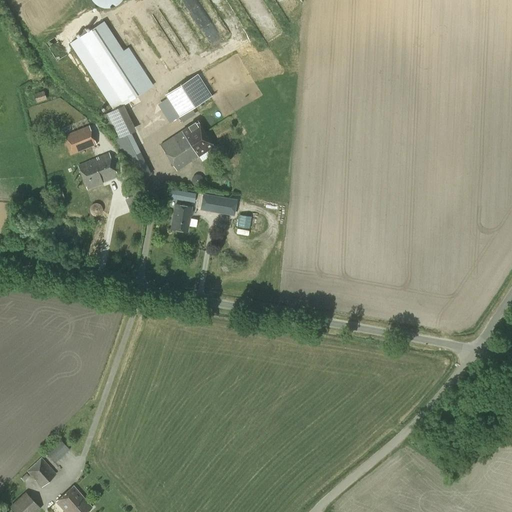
[(70,43),(113,110),(123,105),(153,86),(140,66),(135,69),(103,21),(70,43)]
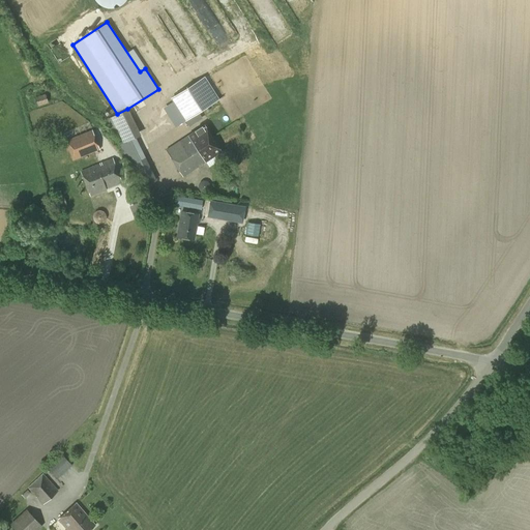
[(206,76),(170,96),(173,101),(164,107),(175,126),(186,120),(188,124),(202,117),(199,111),(219,99),(206,76)]
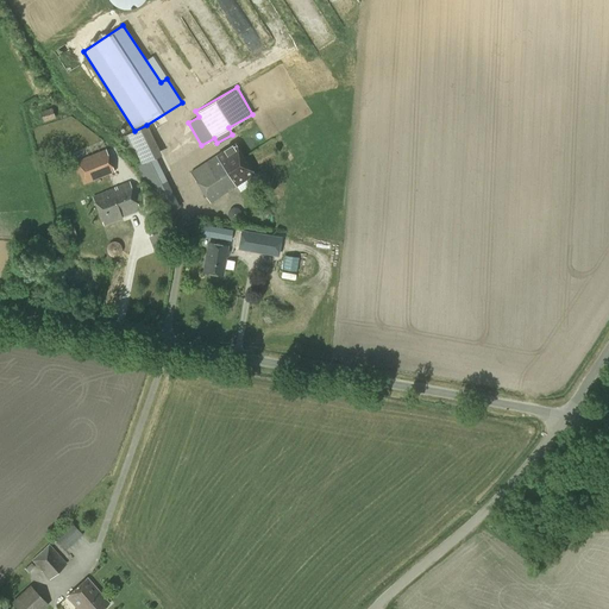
[(43,121),(55,118),(52,111),(41,114),(43,121)]
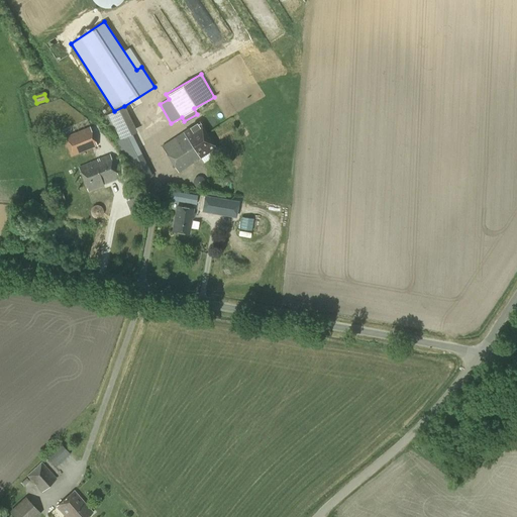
[(179,172),(215,147),(199,121),(162,145),(179,172)]
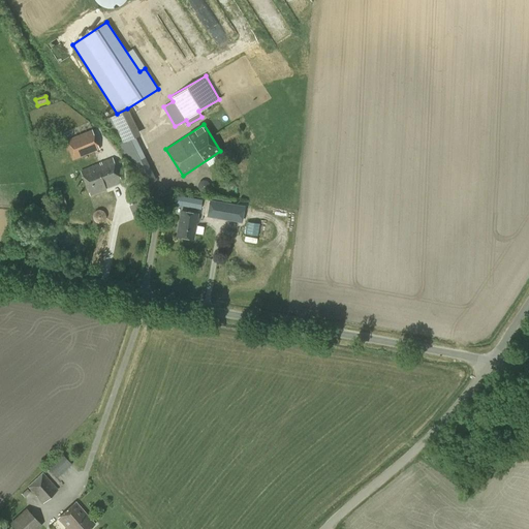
[(101,153),(92,129),(65,141),(72,160),(96,151),(98,155),(101,153)]
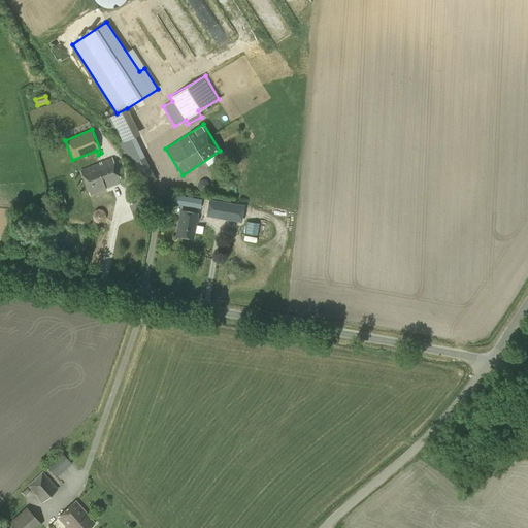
[(90,194),(105,188),(105,187),(121,182),(111,158),(80,170),(90,194)]
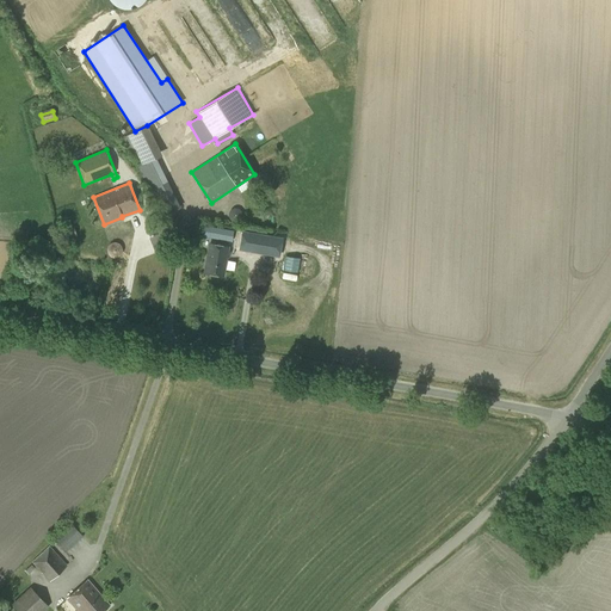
[(158,208),(162,217),(180,208),(177,199),(158,208)]
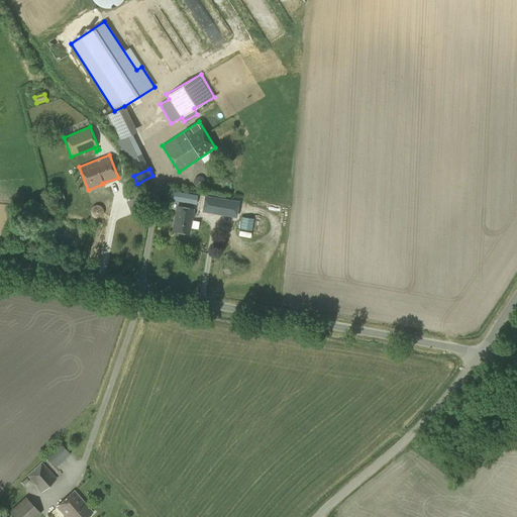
[(239,202),(205,196),(202,211),(235,218),(239,202)]
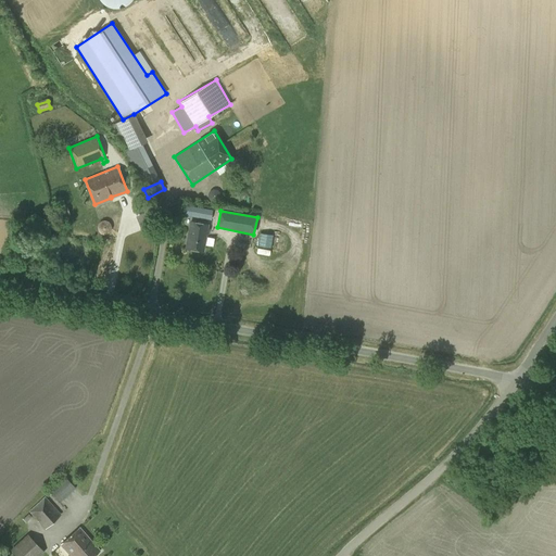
[(203,251),(207,224),(190,222),(186,248),(203,251)]
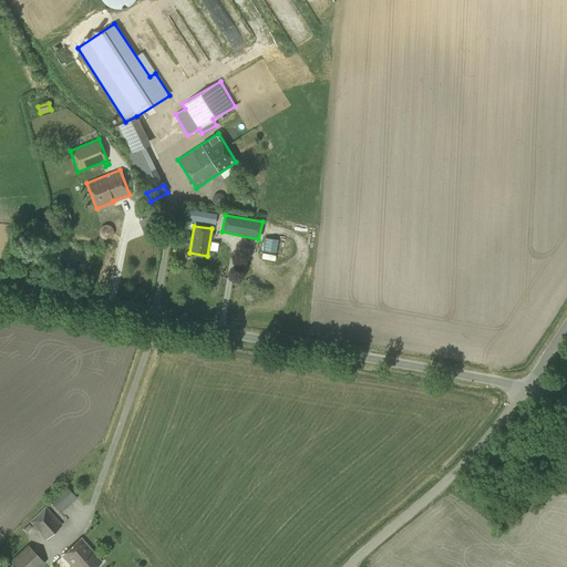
[(266,237),(264,250),(277,253),(279,239),(266,237)]
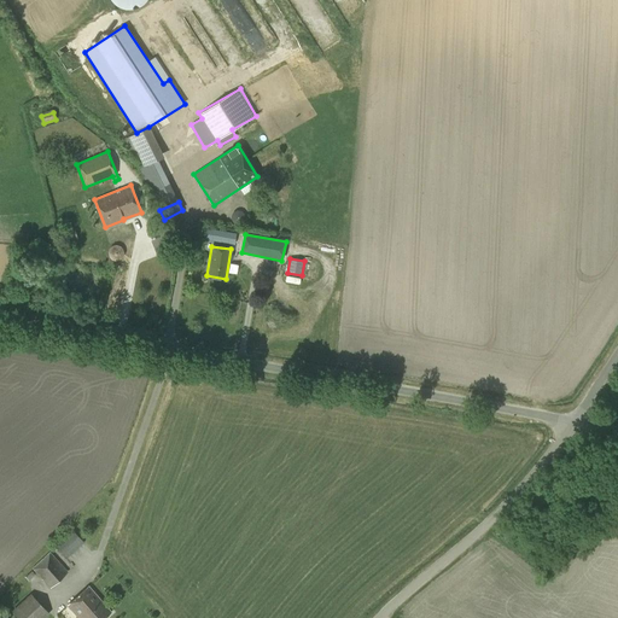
[(74,531),(56,548),(66,559),(85,542),(74,531)]
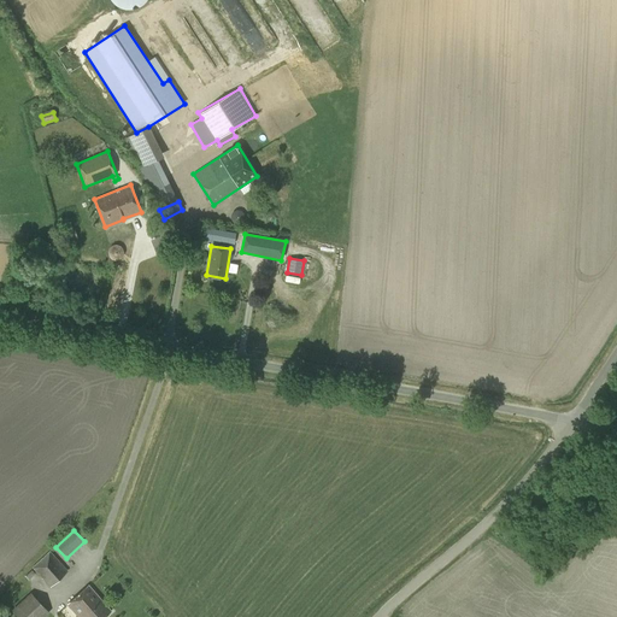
[(50,586),(68,570),(50,551),(31,566),(50,586)]
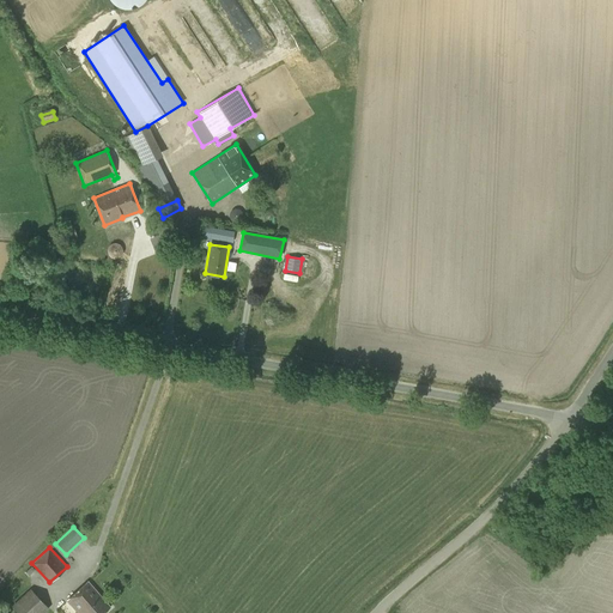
[(78,612),(103,612),(110,607),(87,581),(67,600),(78,612)]
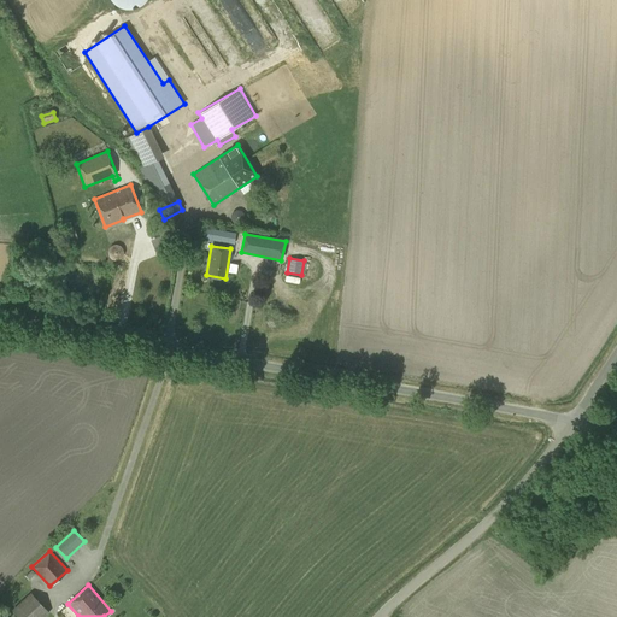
[(43,616),(50,612),(31,592),(12,610),(18,616),(43,616)]
